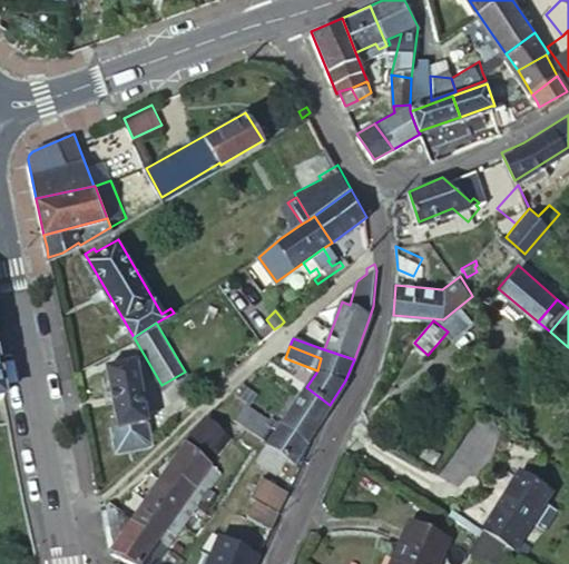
[(118,451),(150,445),(135,362),(105,367),(116,423),(110,425),(109,427),(113,447),(118,451)]
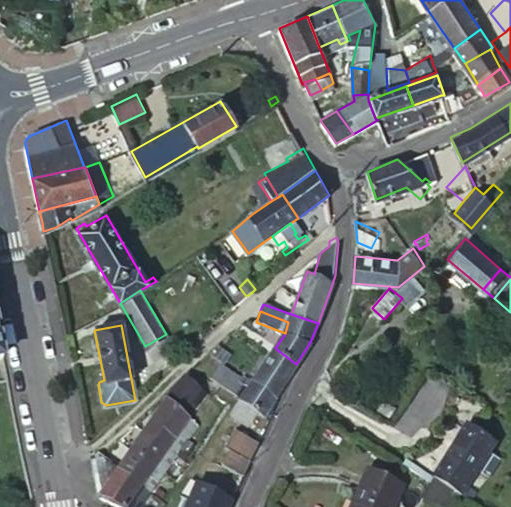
[(209,352),(210,353),(229,365),(235,355),(218,344),(209,352)]
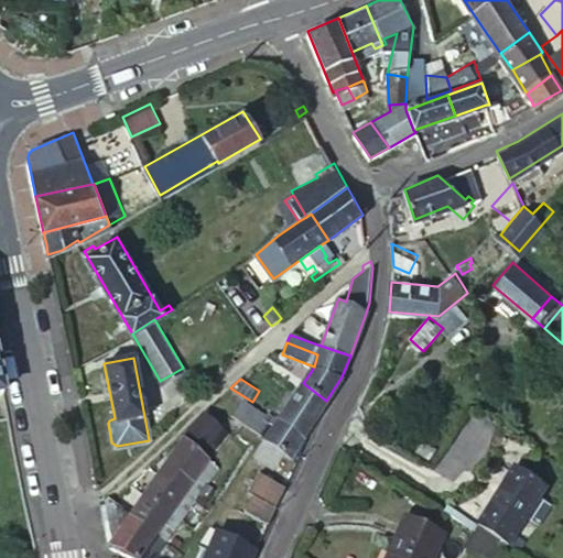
[(289,457),(312,423),(326,401),(303,383),(266,440),(285,453),(289,457)]
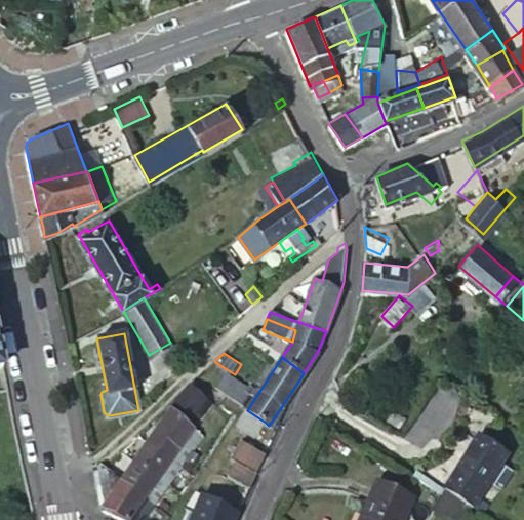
[(229,372),(226,377),(232,382),(239,388),(243,382),(229,372)]
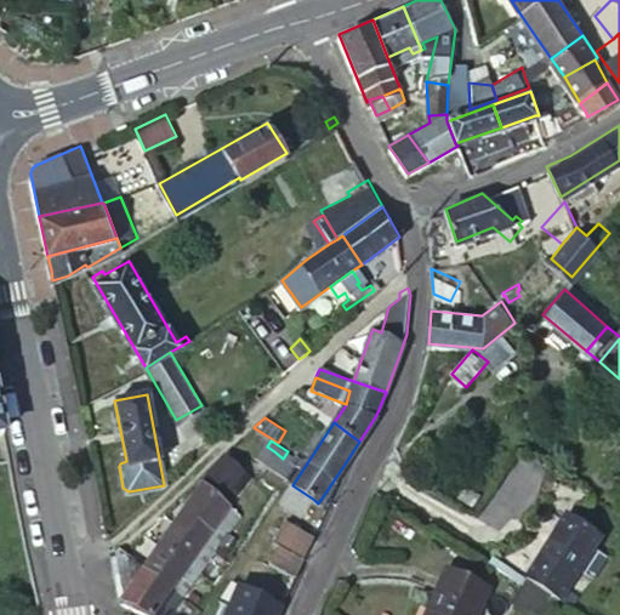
[(274,451),(267,446),(259,459),(266,463),(274,451)]
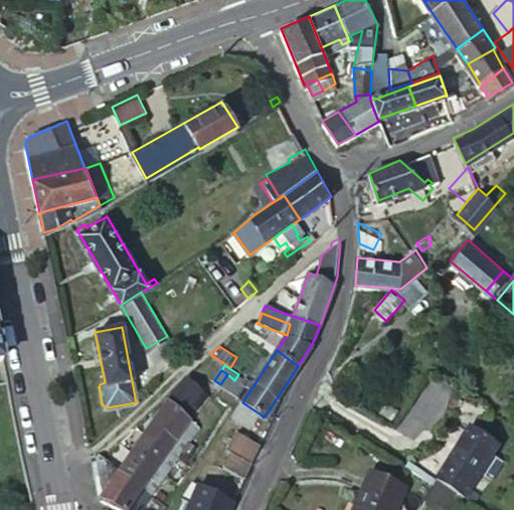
[(208,394),(184,374),(167,397),(193,417),(200,407),(208,394)]
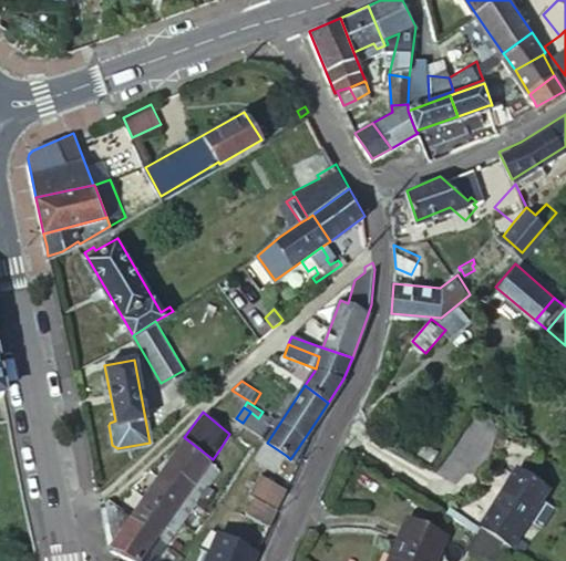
[(251,429),(258,418),(250,412),(243,423),(251,429)]
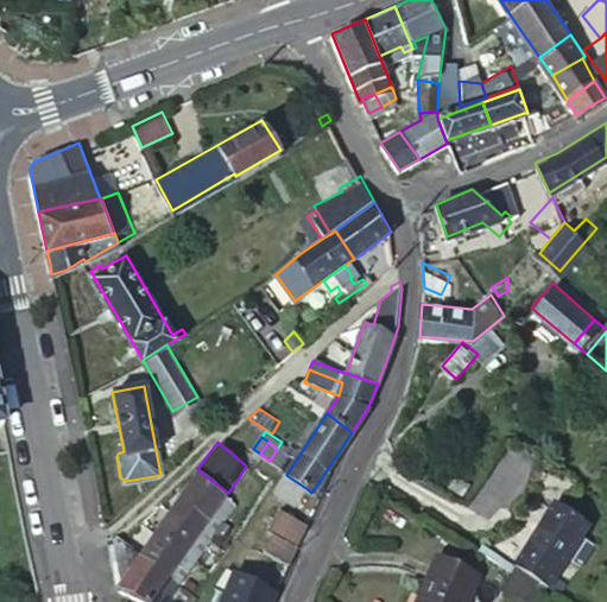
[(279,466),(286,455),(277,449),(270,461),(279,466)]
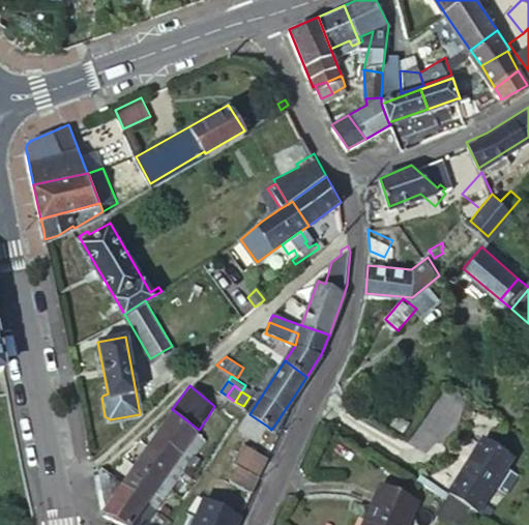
[(199,430),(172,409),(149,443),(150,443),(176,463),(199,430)]
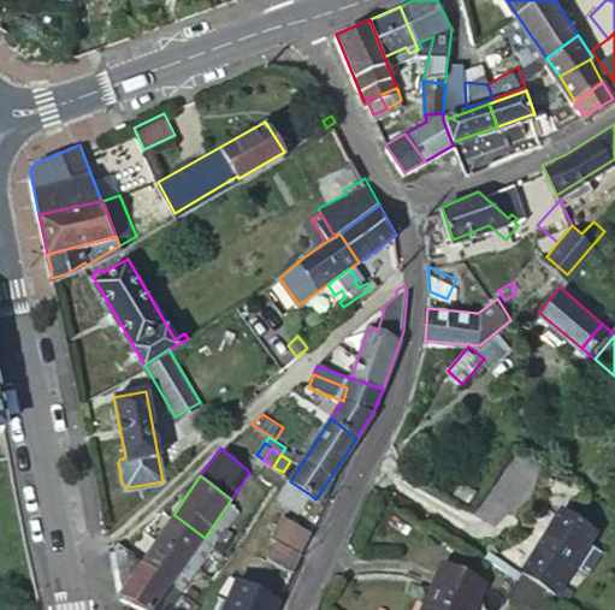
[(300,515),(312,496),(290,481),(277,499),(300,515)]
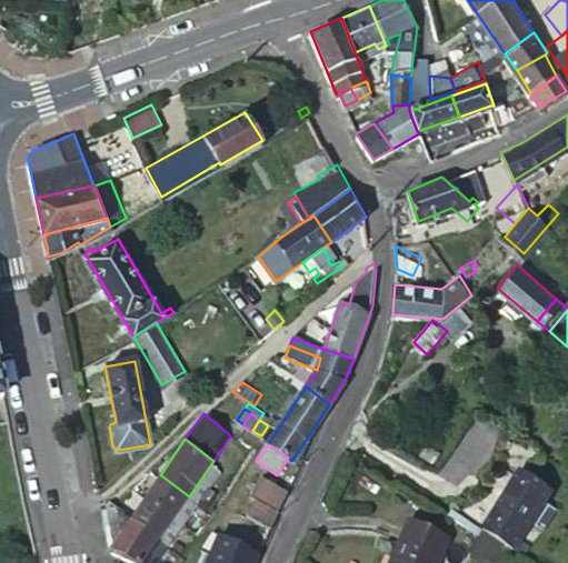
[(221,450),(213,461),(222,468),(230,456),(221,450)]
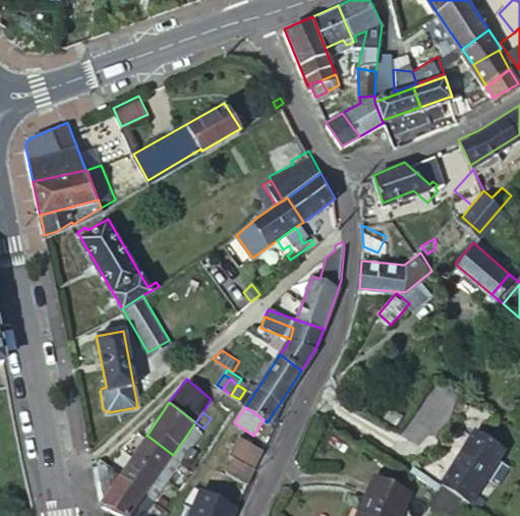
[(204,428),(195,422),(173,455),(181,460),(204,428)]
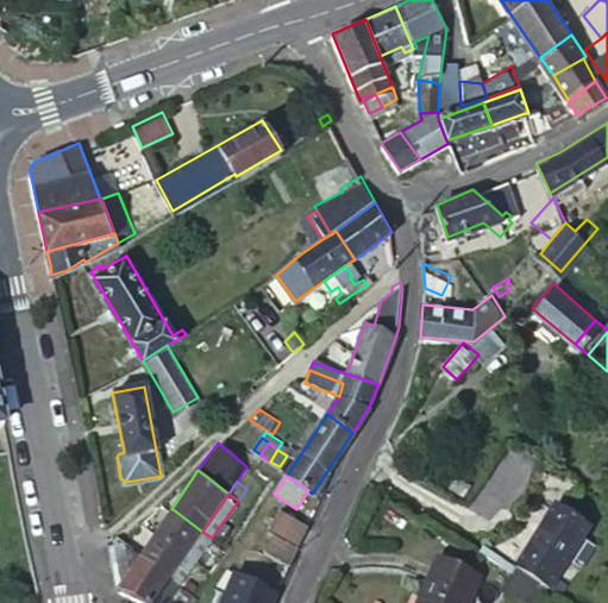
[(587,519),(556,501),(519,564),(551,583),(587,519)]
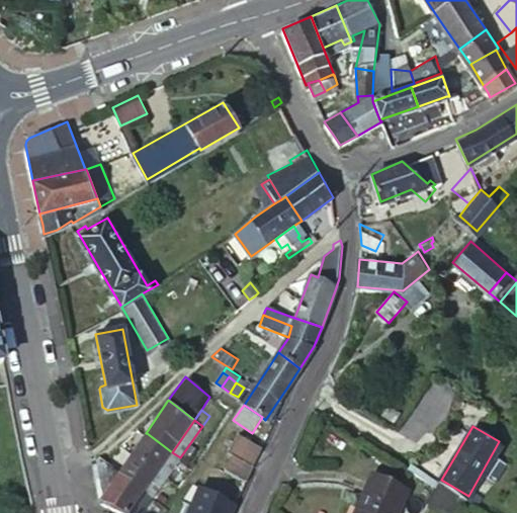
[(172,452),(147,433),(146,433),(134,452),(159,471),(172,452)]
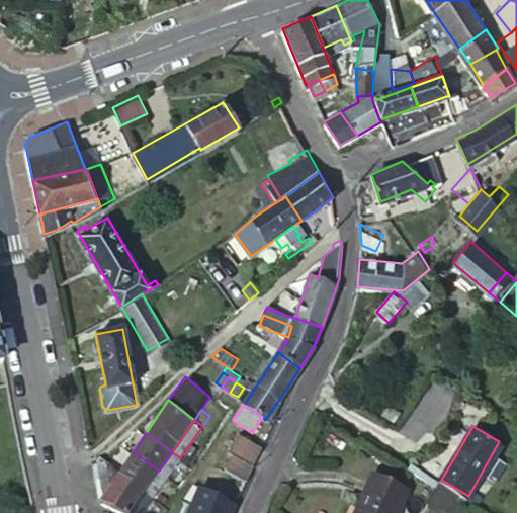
[(234,452),(259,465),(268,446),(243,434),(234,452)]
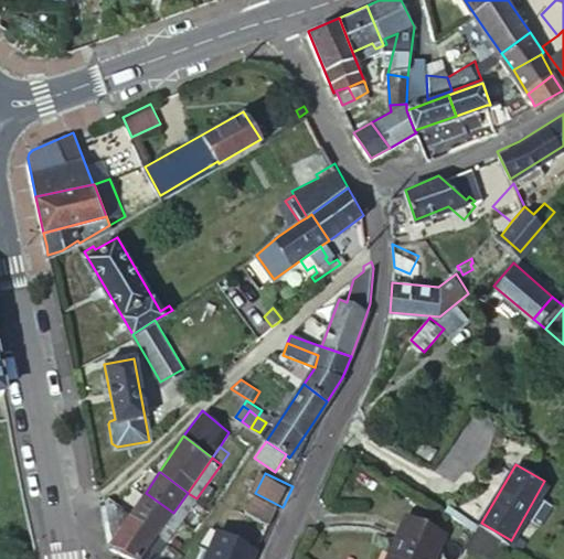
[(173,513),(146,493),(130,515),(159,534),(173,513)]
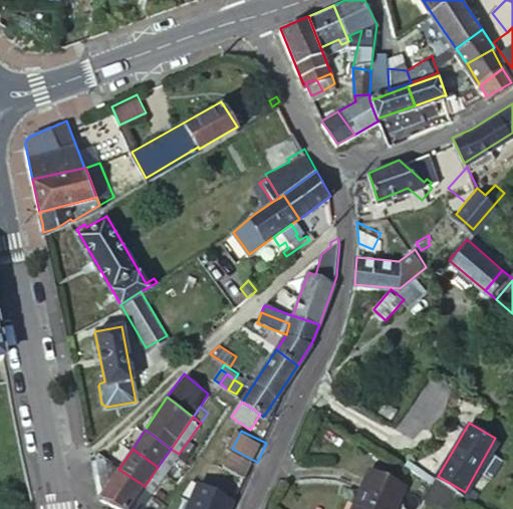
[(166,472),(179,454),(171,449),(158,467),(166,472)]
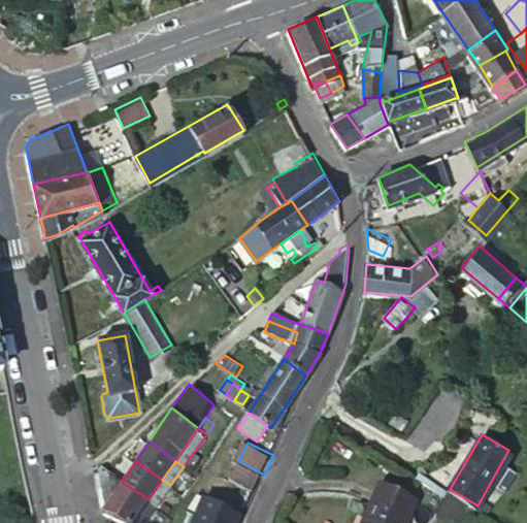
[(236,465),(229,479),(254,491),(260,477),(236,465)]
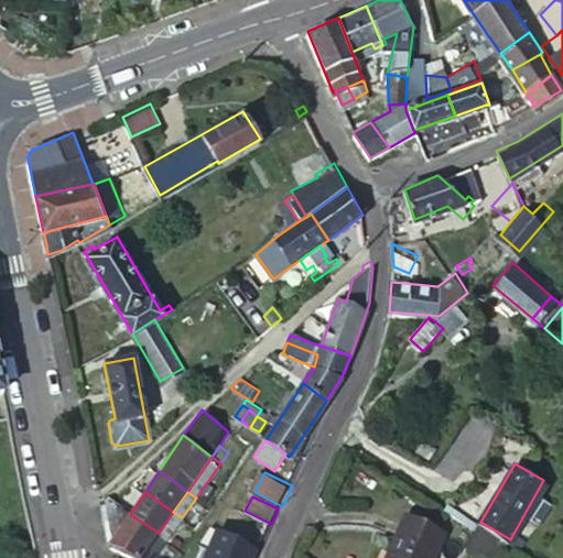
[(141,557),(159,533),(130,514),(112,502),(110,500),(104,505),(112,545),(141,557)]
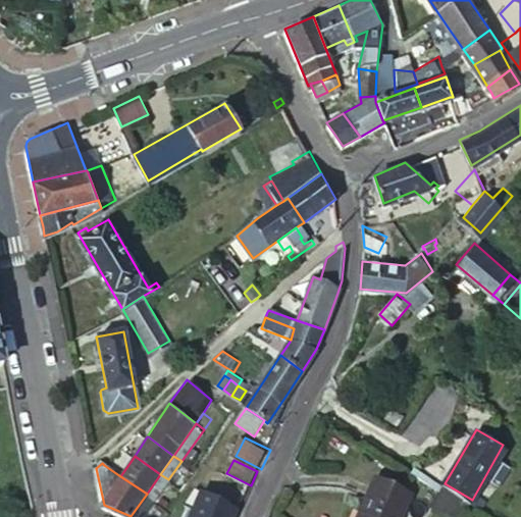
[(155,500),(168,479),(160,474),(147,494),(155,500)]
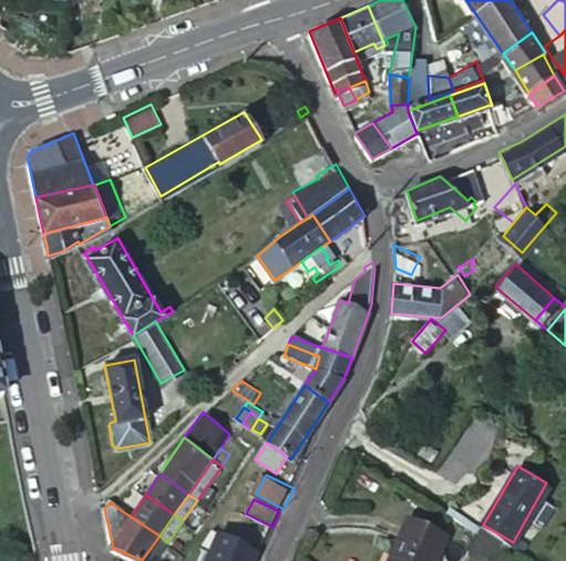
[(392,560),(436,560),(450,531),(413,515),(392,560)]
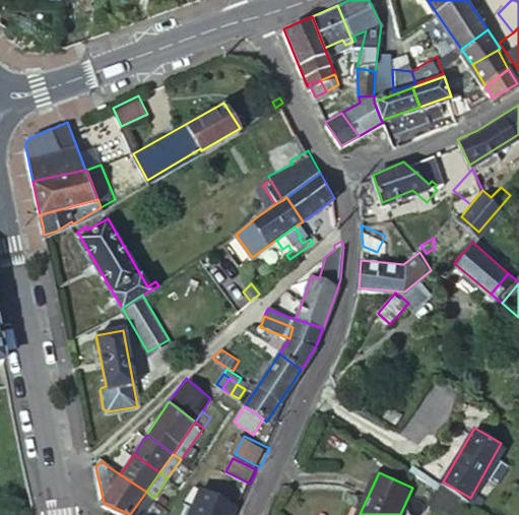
[(183,514),(231,514),(238,501),(198,483),(183,514)]
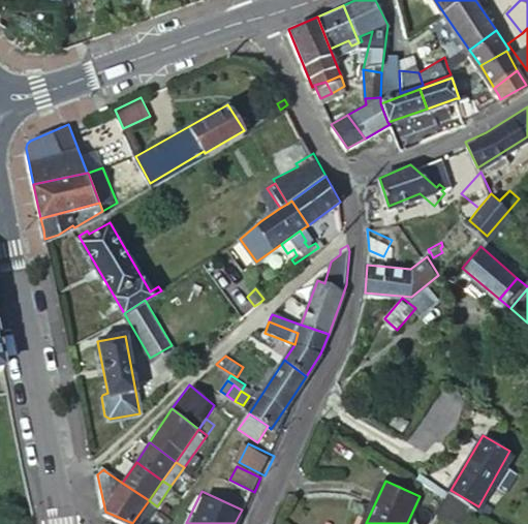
[(149,500),(132,523),(144,523),(157,506),(149,500)]
